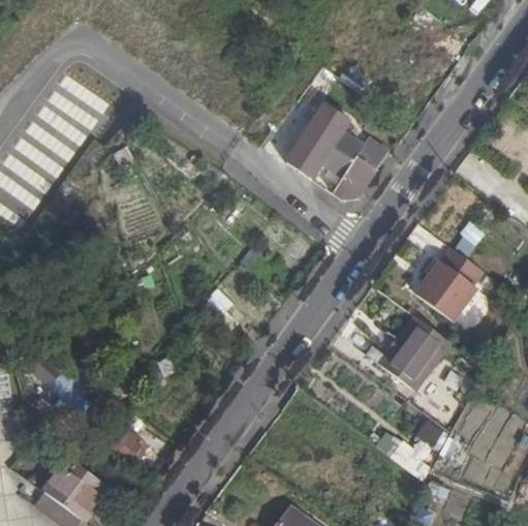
[(350,116),(365,94),(324,67),(310,88),(350,116)]
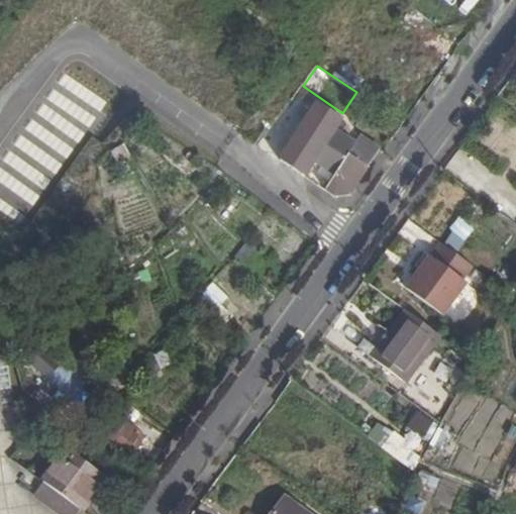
[(314,160),(334,172),(356,140),(335,126),(314,160)]
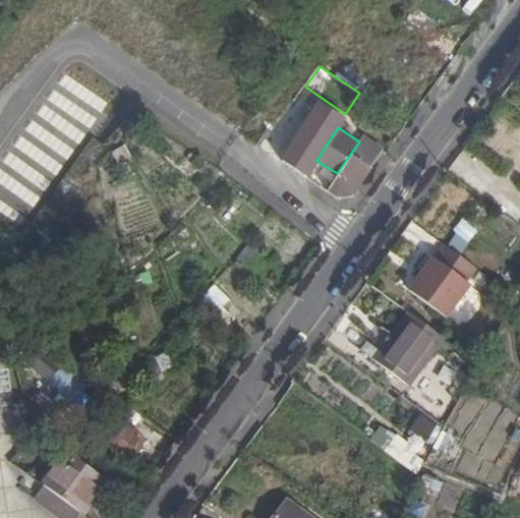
[(352,195),(385,150),(362,136),(359,141),(337,173),(325,191),(334,198),(352,195)]
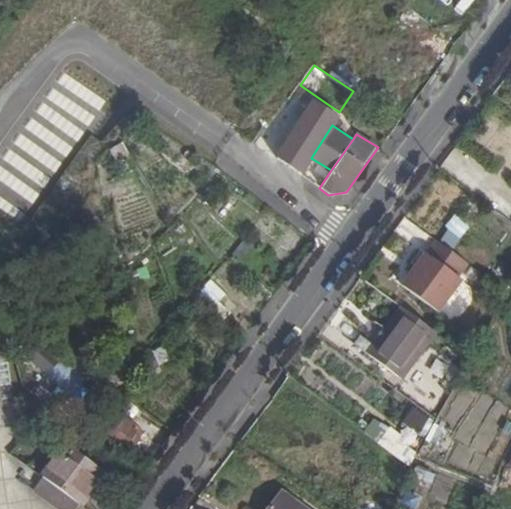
[(437,239),(454,246),(466,220),(448,212),(437,239)]
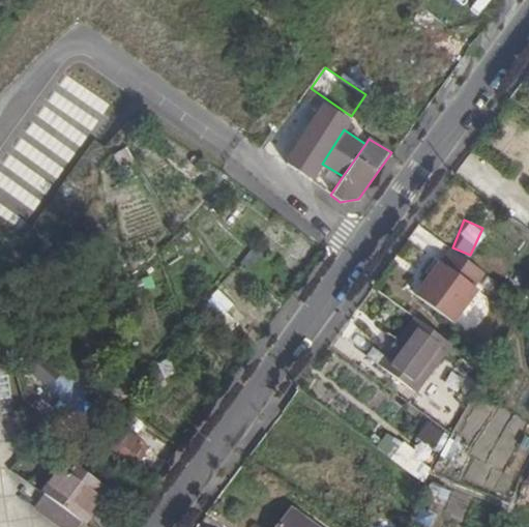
[(417,287),(454,316),(478,285),(438,251),(427,266),(430,270),(417,287)]
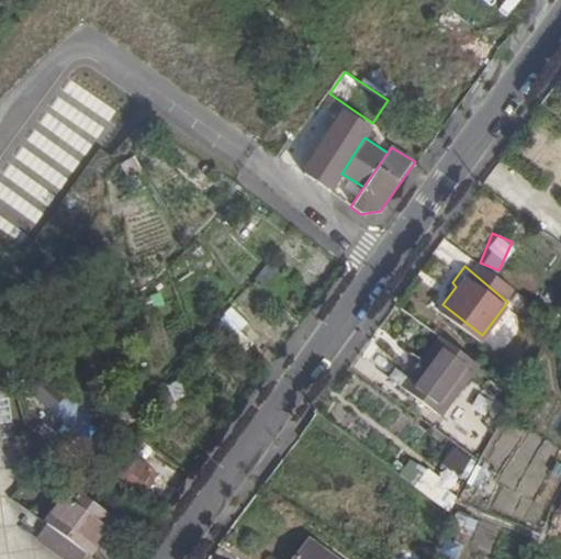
[(438,411),(477,360),(440,333),(403,384),(438,411)]
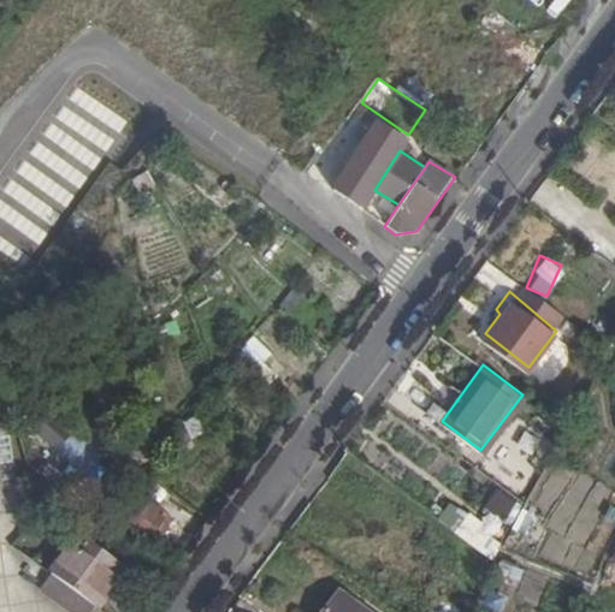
[(502,521),(516,500),(494,485),(479,505),(502,521)]
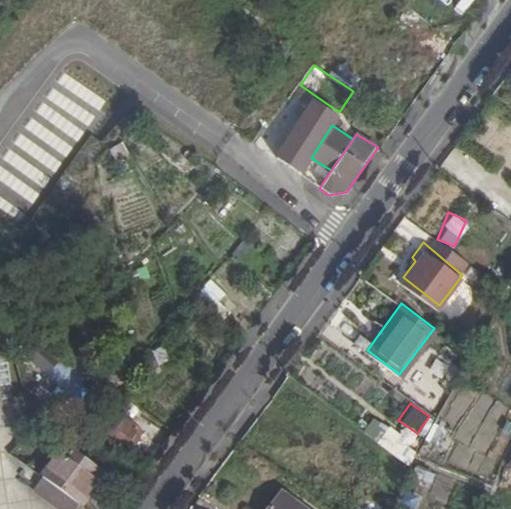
[(123,449),(130,438),(139,425),(110,405),(93,428),(123,449)]
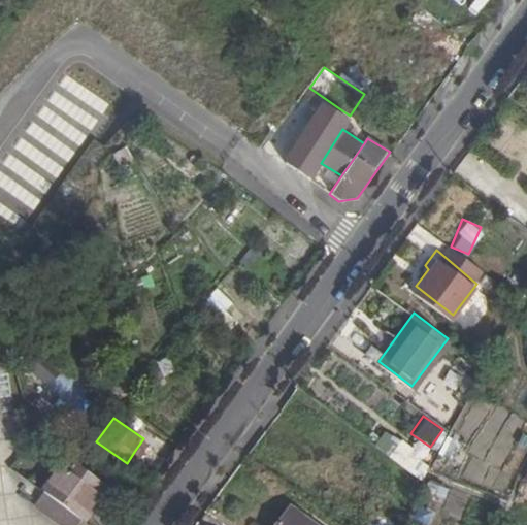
[(407,458),(413,443),(381,430),(372,453),(422,471),(425,464),(407,458)]
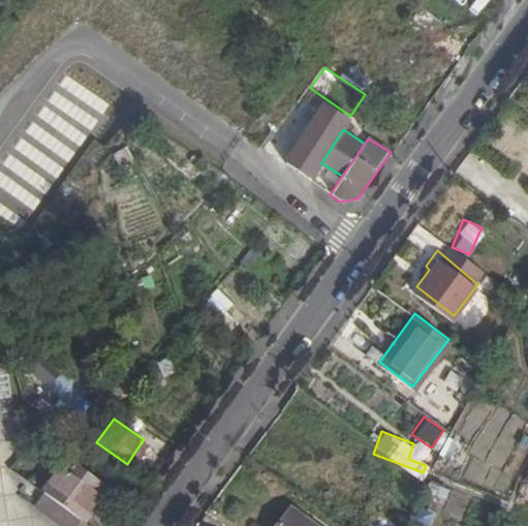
[(451,460),(460,444),(447,436),(437,452),(451,460)]
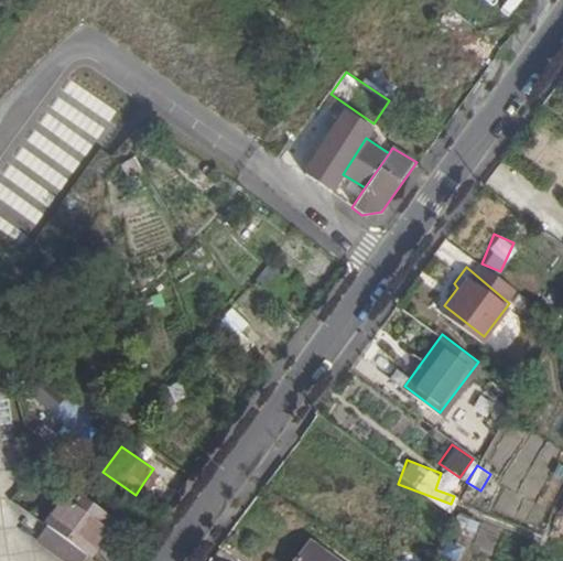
[(153,468),(143,483),(149,487),(159,473),(153,468)]
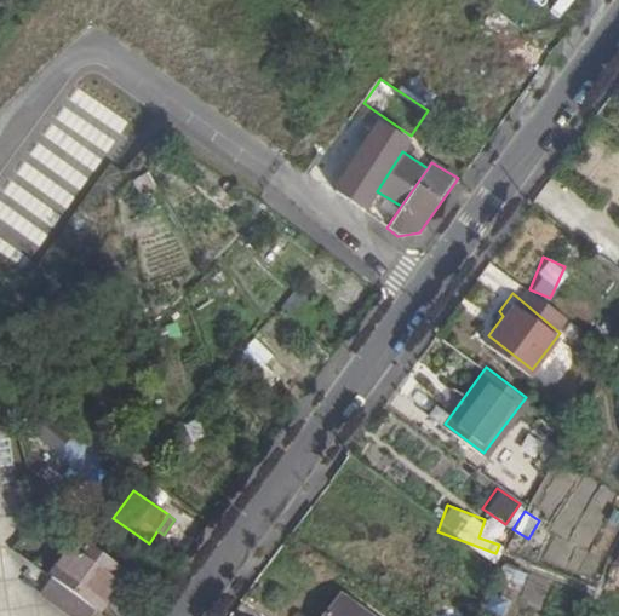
[(51,574),(96,606),(98,608),(124,570),(75,536),(49,573),(51,574)]
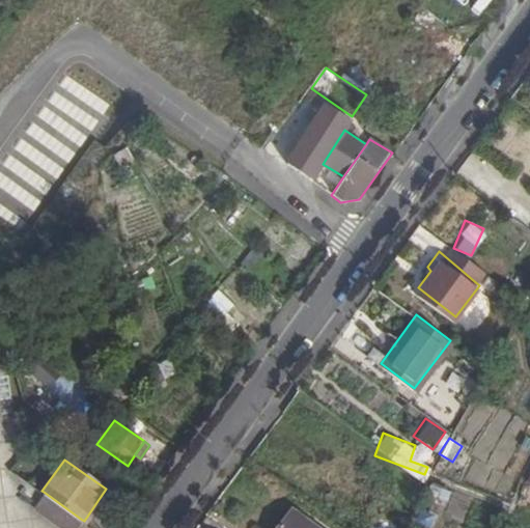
[(75,527),(82,520),(44,492),(33,507),(64,527),(75,527)]
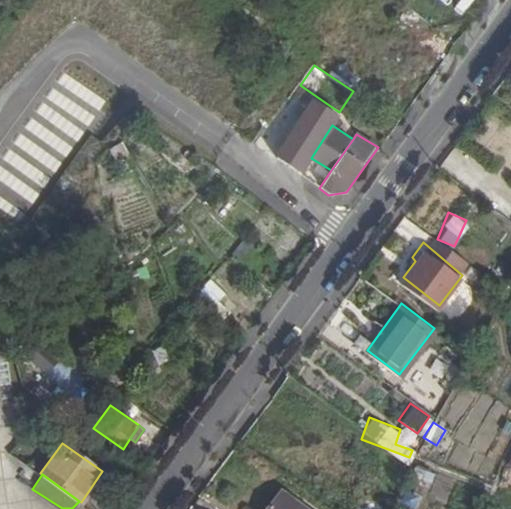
[(302,508),(279,491),(265,508),(302,508)]
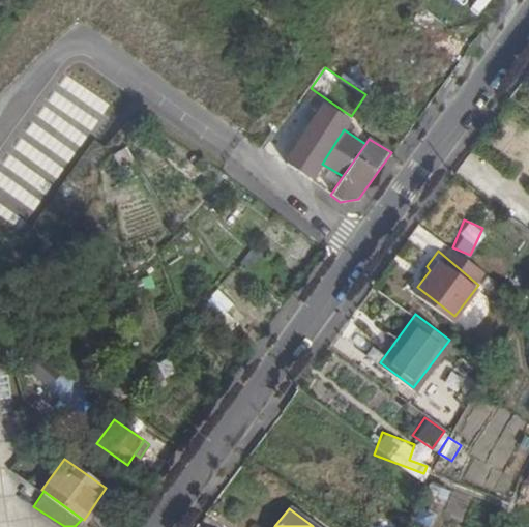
[(206,526),(228,526),(213,517),(206,526)]
